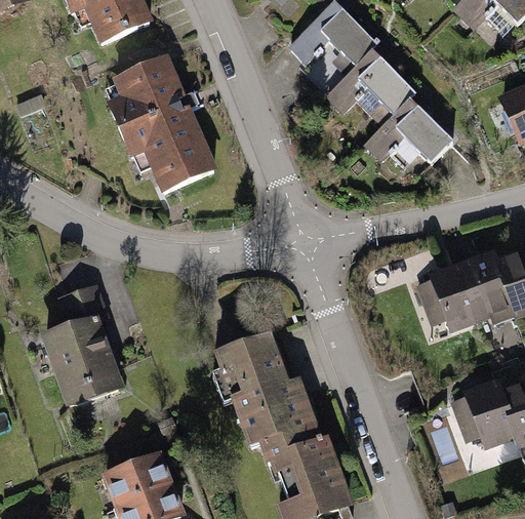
[(68,0),(72,9),(86,3),(103,40),(150,20),(142,0),(68,0)]
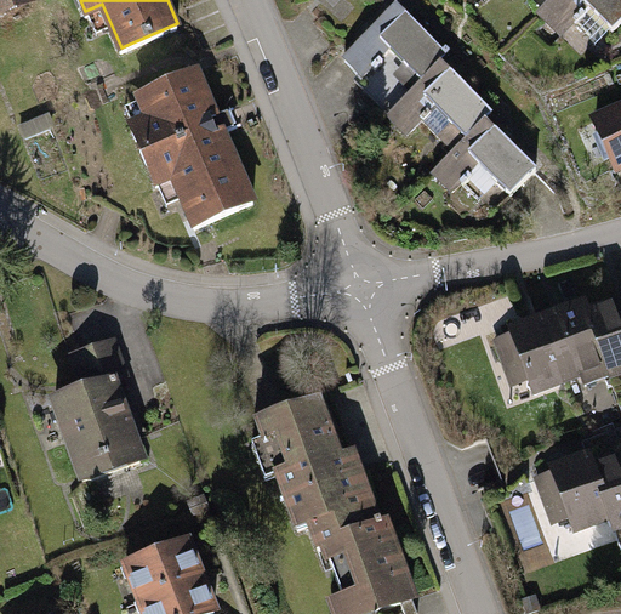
[(397,0),(345,52),(394,101),(387,108),(388,109),(440,57),(449,49),(446,45),(444,47),(397,0)]
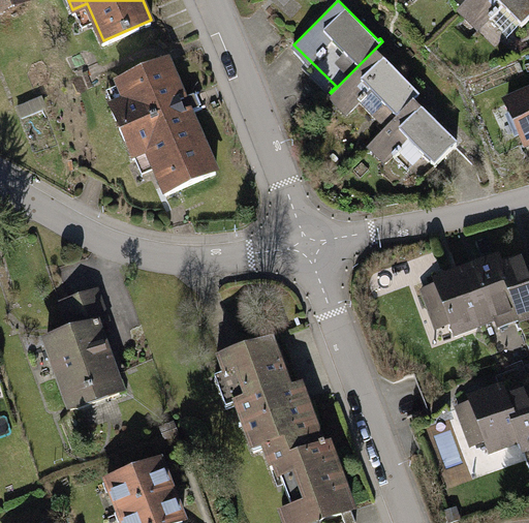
[(462,0),(459,3),(479,25),(492,12),(493,14),(499,8),(498,6),(502,2),(522,22),(528,14),(528,0),(462,0)]
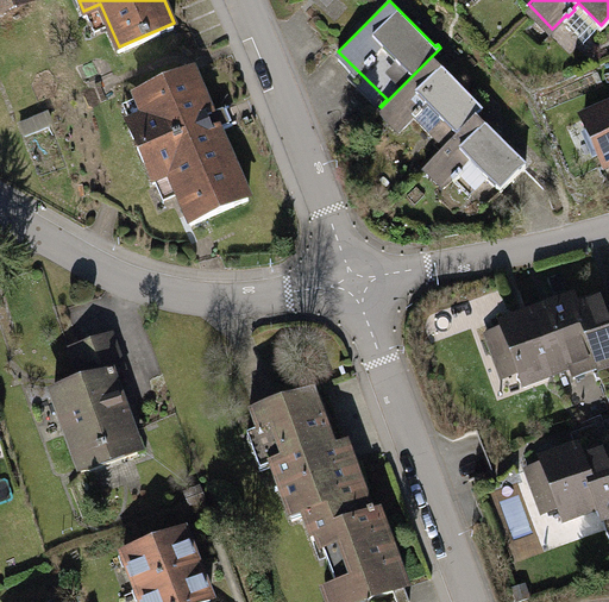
[(482,106),(432,56),(381,107),(400,126),(414,112),(416,114),(424,107),(421,106),(426,100),(457,131),(476,112),(482,106)]
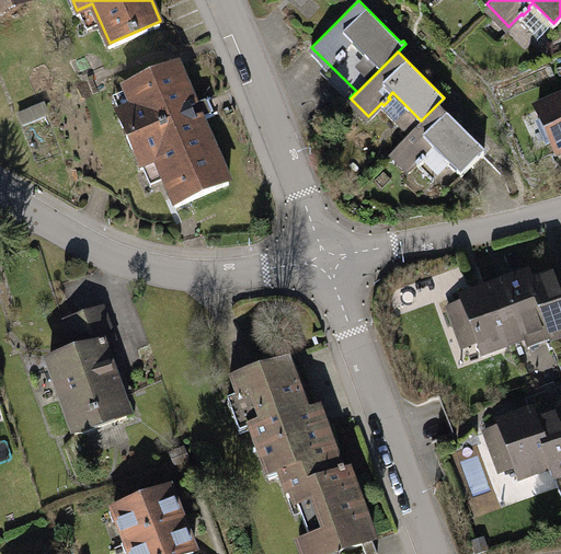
[(178,61),(124,84),(133,104),(118,110),(141,163),(156,157),(175,202),(229,179),(178,61)]
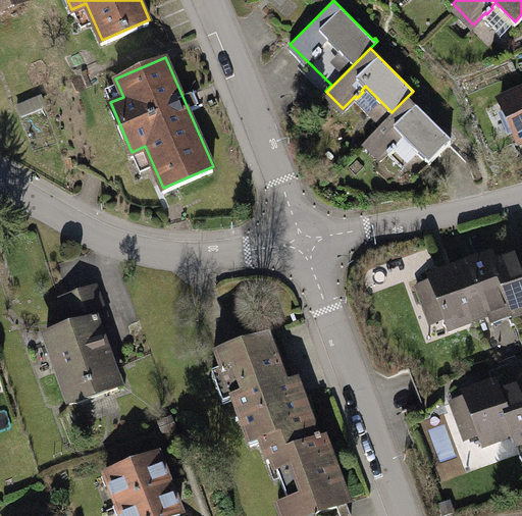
[(521,86),(501,96),(520,138),(521,137),(521,86)]
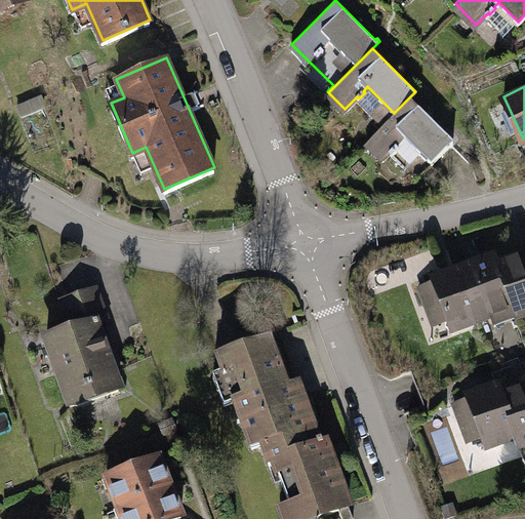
[(453,140),(410,96),(394,113),(366,141),(382,157),(391,150),(392,152),(399,145),(397,144),(405,135),(432,162),(453,140)]
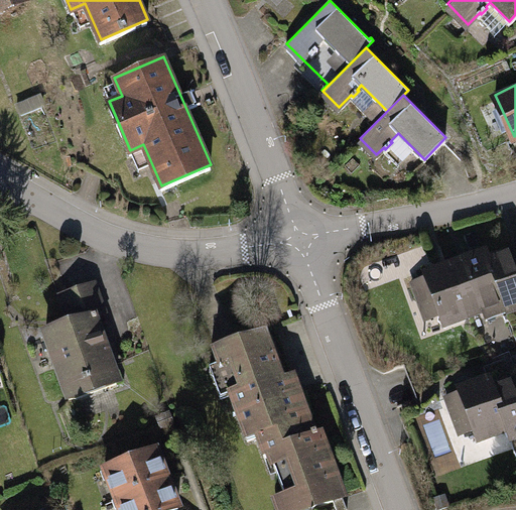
[(515,248),(489,258),(504,300),(507,309),(515,305),(515,248)]
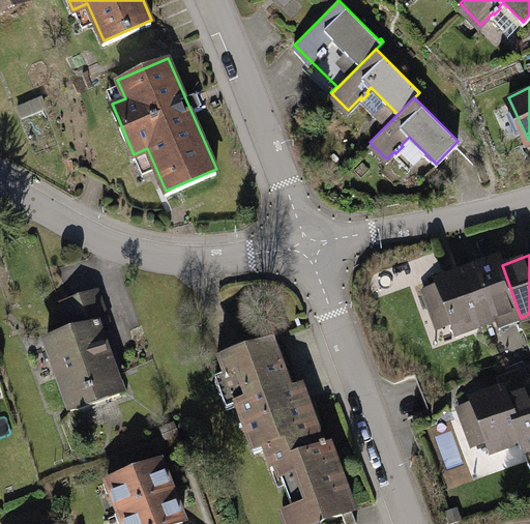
[(499,256),(468,266),(487,319),(518,309),(502,265),(499,256)]
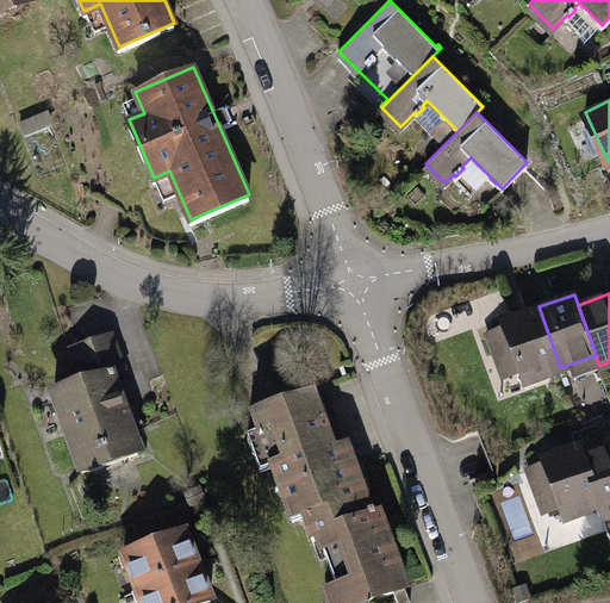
[(503,323),(487,329),(493,346),(509,340),(524,381),(560,367),(539,306),(502,321),(503,323)]
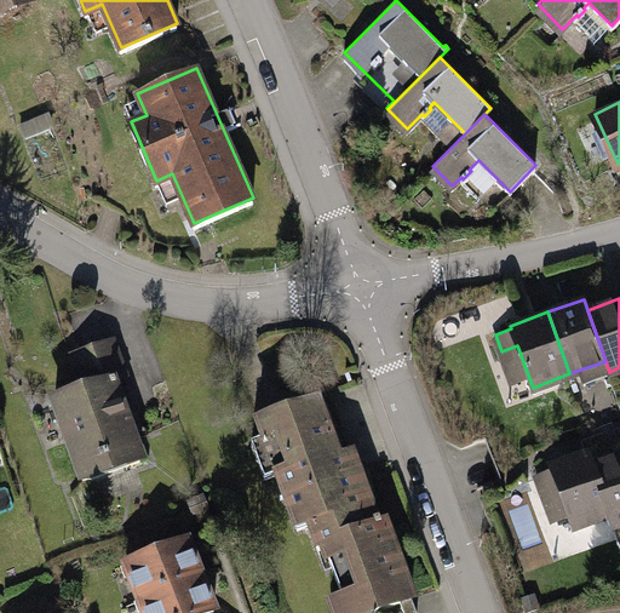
[(108,338),(74,349),(86,384),(56,395),(80,464),(122,450),(126,460),(141,456),(113,376),(120,373),(108,338)]
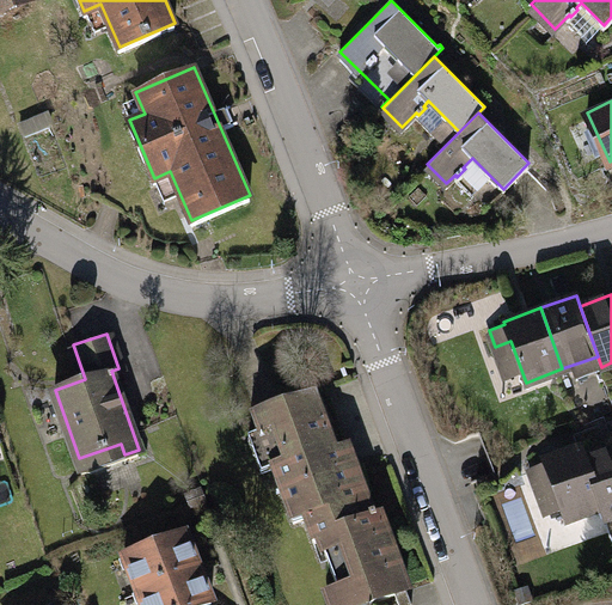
[(335,447),(314,391),(255,413),(294,518),(305,514),(365,492),(346,442),(335,447)]
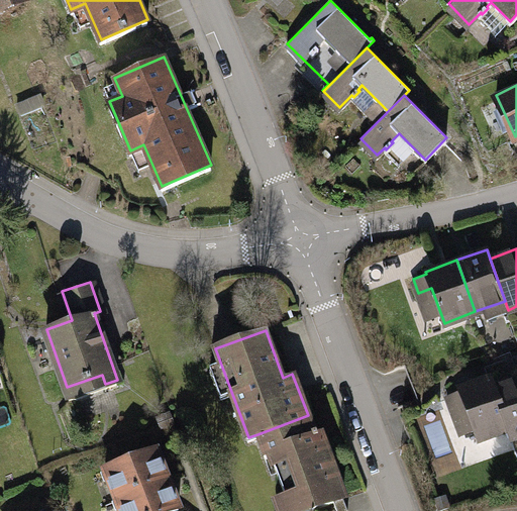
[(460,389),(447,394),(452,407),(466,403),(478,437),(509,426),(494,385),(491,375),(459,386),(460,389)]
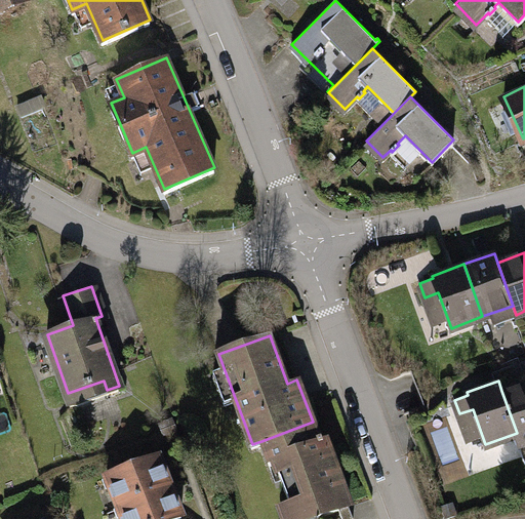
[(524,382),(501,391),(517,433),(521,442),(524,440),(524,382)]
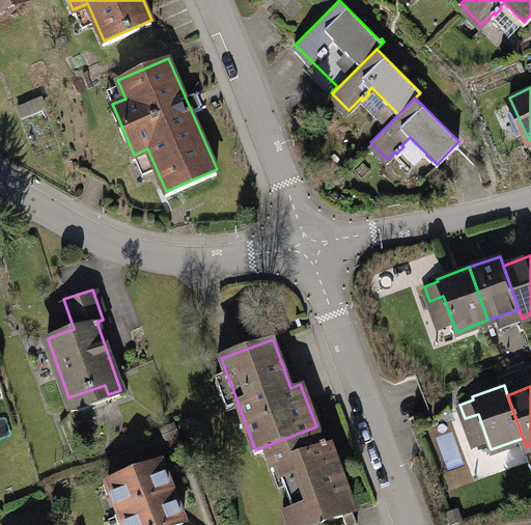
[(175,419),(163,423),(166,434),(179,430),(175,419)]
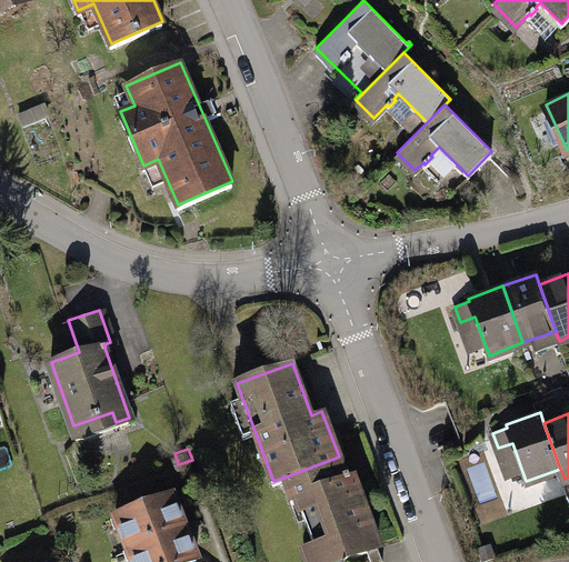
[(339,457),(283,478),(291,500),(298,497),(321,561),(327,561),(378,543),(352,474),(346,477),(339,457)]
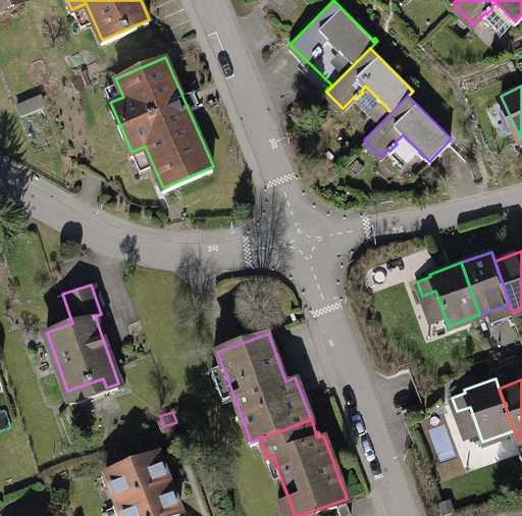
[(151,453),(112,468),(116,479),(110,482),(117,501),(123,499),(163,483),(168,481),(161,461),(155,463),(151,453)]
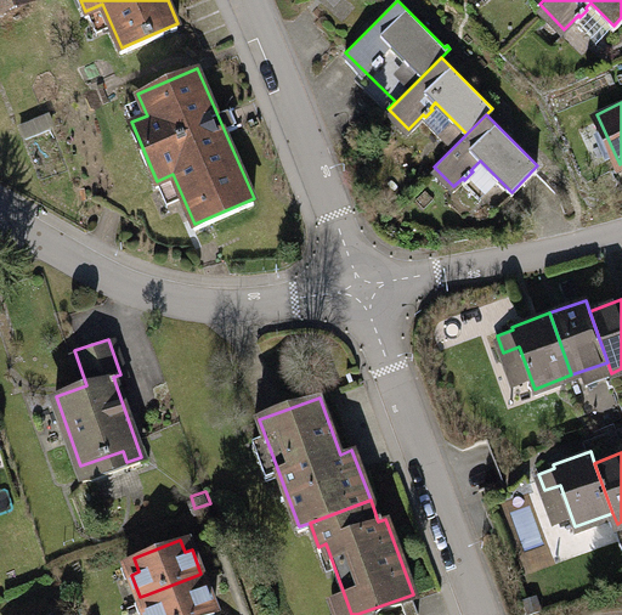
[(514,559),(519,573),(531,568),(526,556),(514,559)]
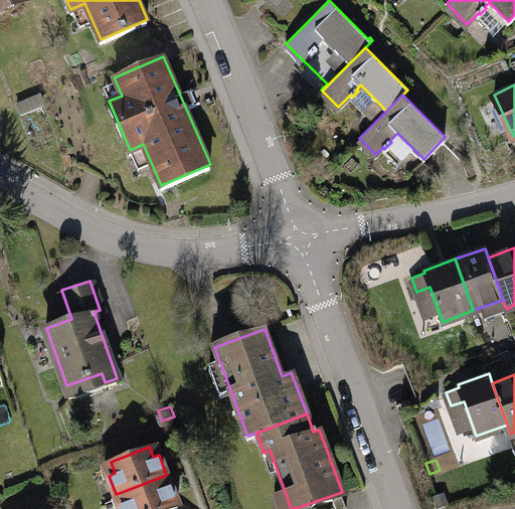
[(161,477),(122,492),(126,502),(120,504),(121,508),(163,508),(178,504),(170,484),(164,486),(161,477)]
